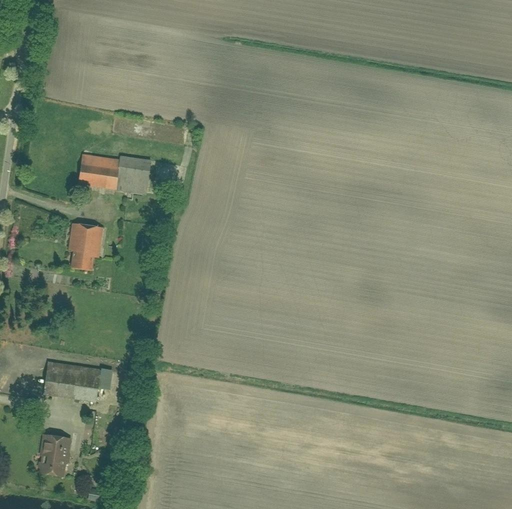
[(151,160),(120,155),(119,159),(82,153),(77,184),(146,195),(151,160)]
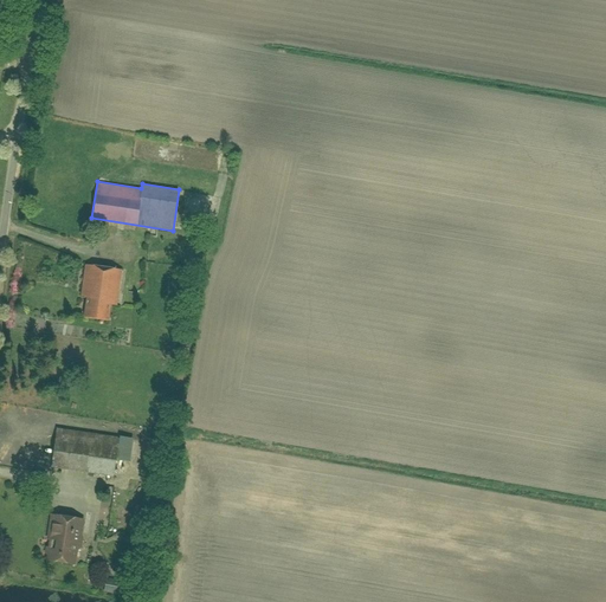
[(122,269),(84,263),(79,297),(85,297),(83,317),(108,321),(110,304),(117,305),(122,269)]
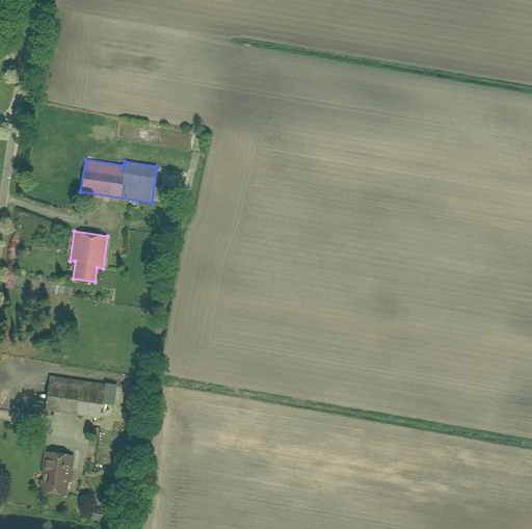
[(160,309),(168,310),(170,292),(162,291),(160,309)]
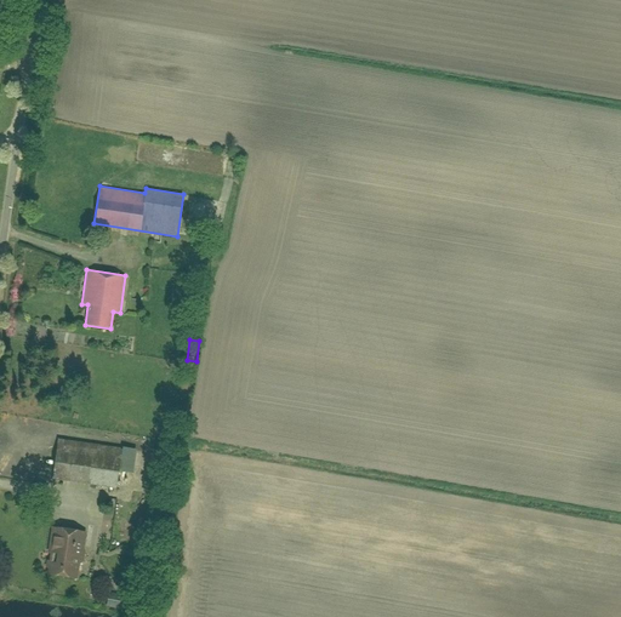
[(121,446),(57,438),(51,479),(115,489),(118,470),(121,446)]
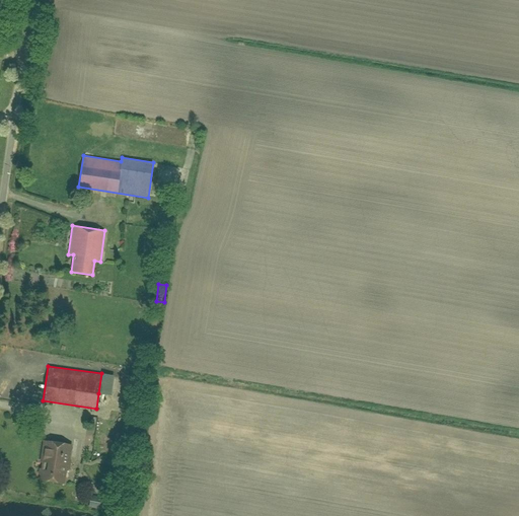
[(114,375),(101,373),(98,393),(110,395),(114,375)]
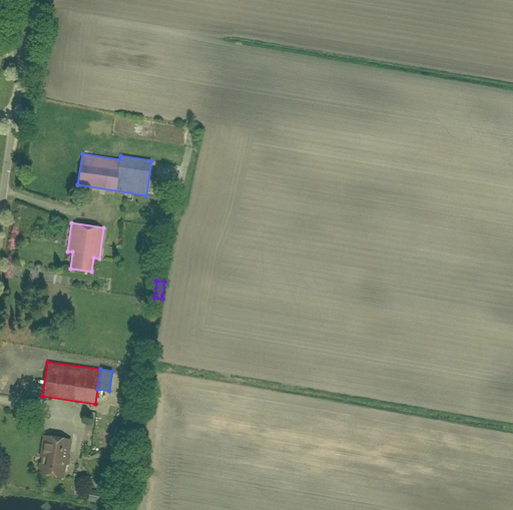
[(72,438),(41,434),(36,475),(63,479),(65,463),(69,464),(72,438)]
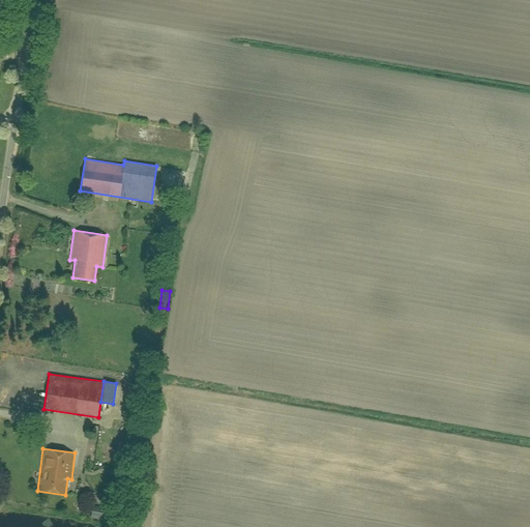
[(95,509),(94,516),(113,520),(114,513),(95,509)]
